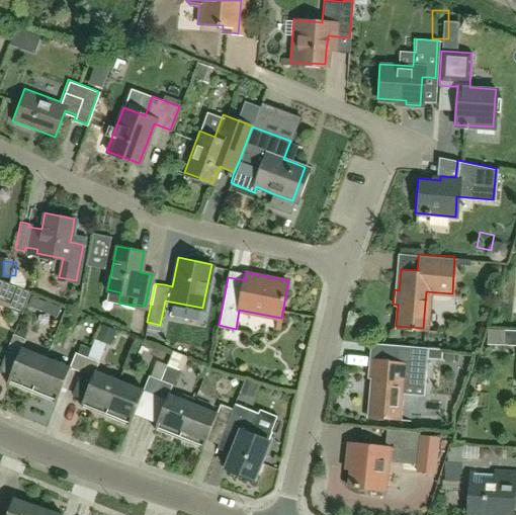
[(0,297),(6,301),(4,306),(22,313),(30,290),(0,278),(0,297)]
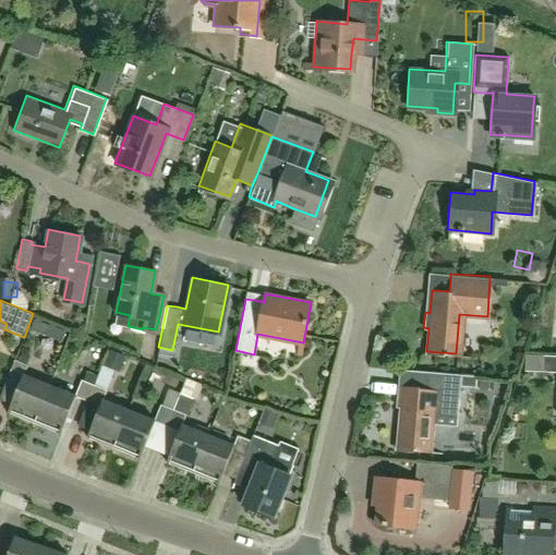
[(546,363),(548,350),(517,346),(515,358),(546,363)]
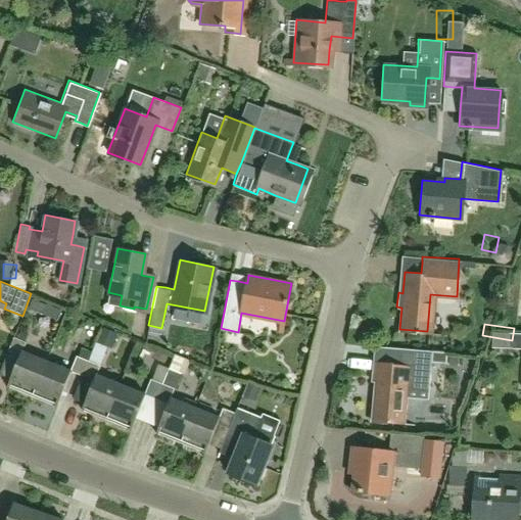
[(32,394),(46,360),(21,349),(26,341),(12,336),(7,350),(13,352),(19,355),(7,385),(32,394)]
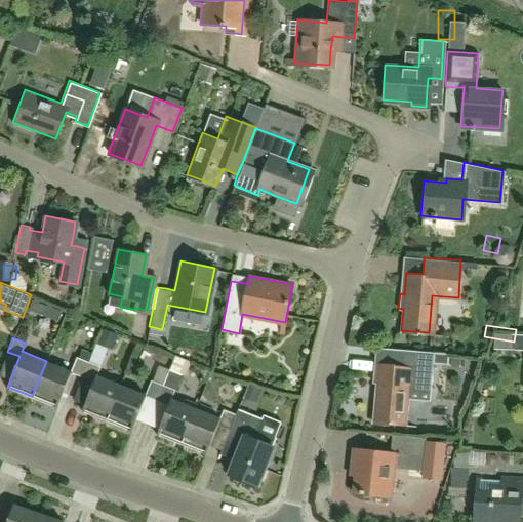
[(432,351),(374,346),(373,356),(371,383),(375,383),(372,420),(400,424),(403,386),(429,389),(431,361),(445,362),(446,352),(432,351)]
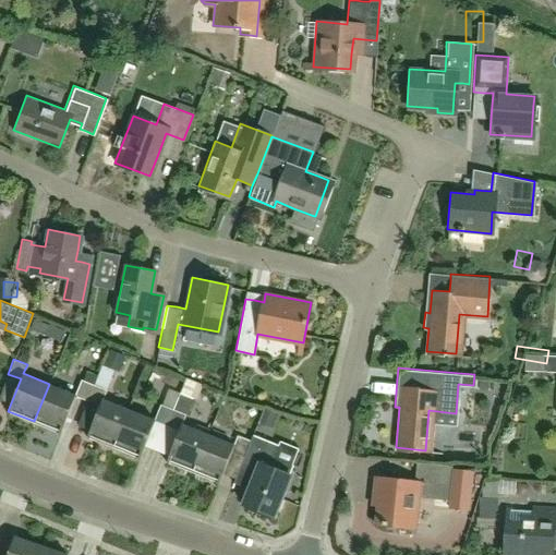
[(152,395),(178,406),(184,389),(158,378),(152,395)]
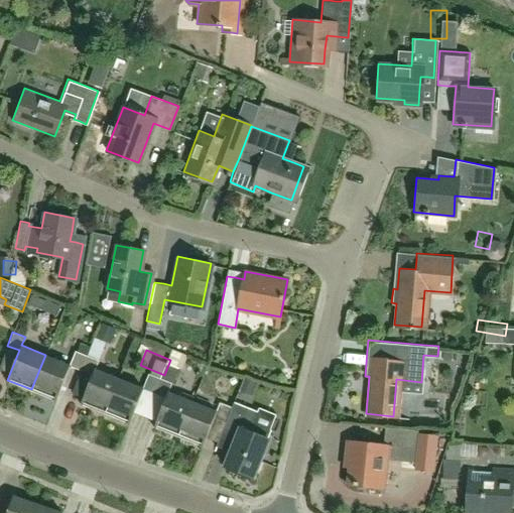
[(75,351),(69,364),(75,366),(81,369),(86,355),(76,351),(75,351)]
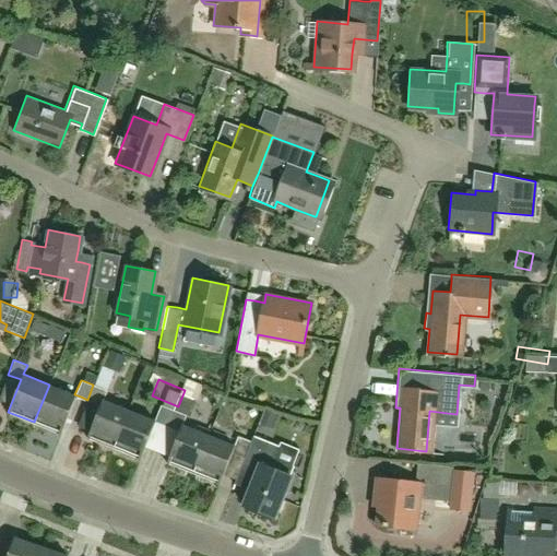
[(74,394),(49,385),(34,422),(60,433),(74,394)]
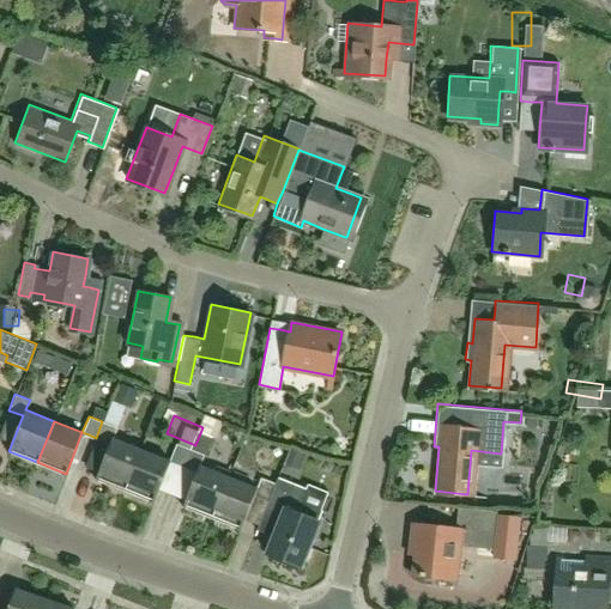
[(125,489),(140,449),(112,437),(115,427),(102,421),(96,438),(86,460),(94,462),(100,466),(95,477),(125,489)]
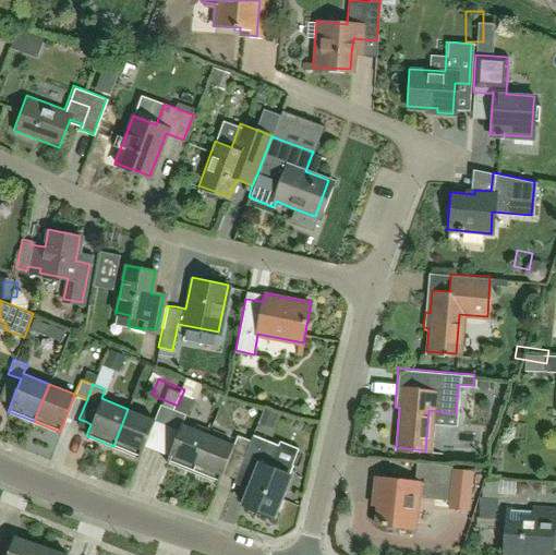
[(154,419),(128,409),(113,446),(140,457),(144,445),(154,420),(160,422),(166,424),(172,409),(160,403),(154,419)]
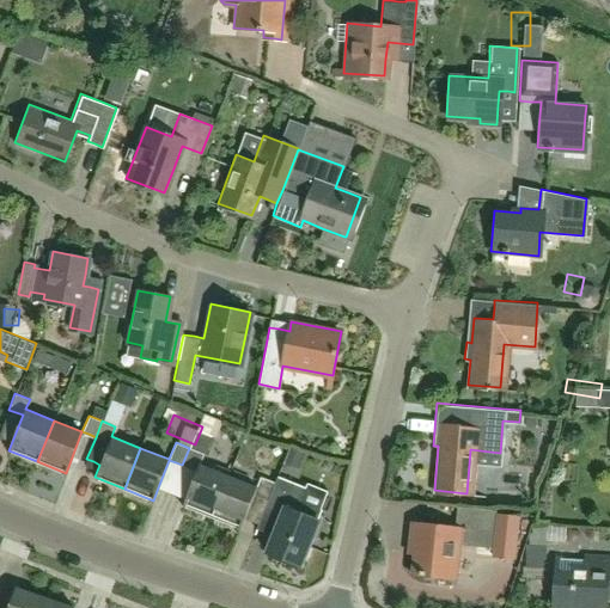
[(182,504),(211,516),(227,474),(215,470),(199,462),(202,453),(189,448),(182,465),(189,467),(196,471),(184,498),(182,504)]
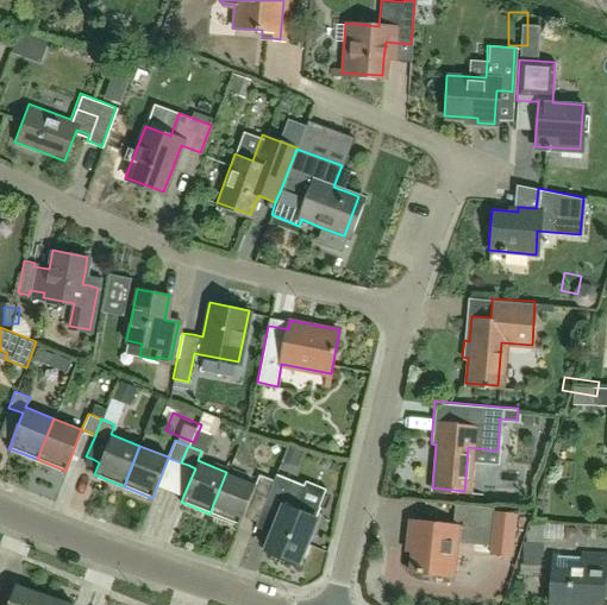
[(266,497),(273,479),(258,473),(255,484),(226,472),(210,514),(238,524),(252,491),(258,493),(266,497)]
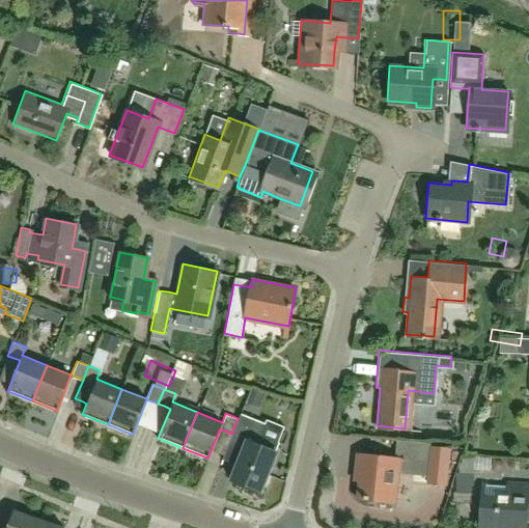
[(238,418),(231,434),(228,441),(237,444),(244,447),(238,464),(231,479),(259,491),(275,451),(278,441),(259,434),(265,422),(240,412),(238,418)]
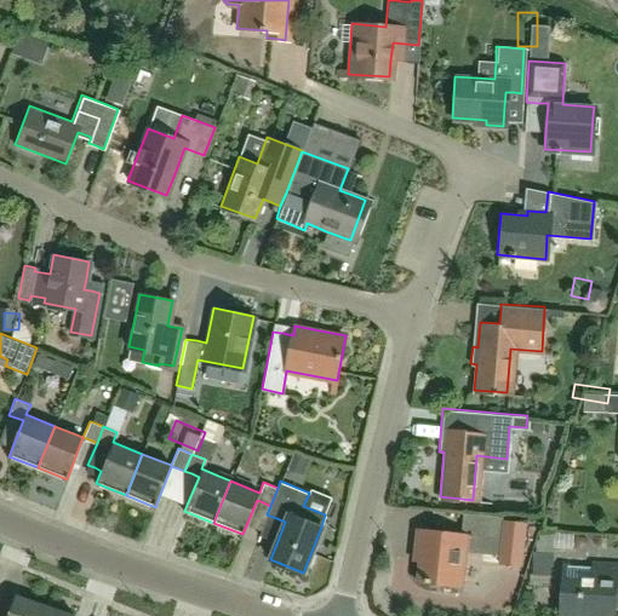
[(415,529),(412,557),(418,558),(417,579),(462,583),(464,548),(497,551),(501,516),(462,512),(462,523),(461,533),(415,529)]
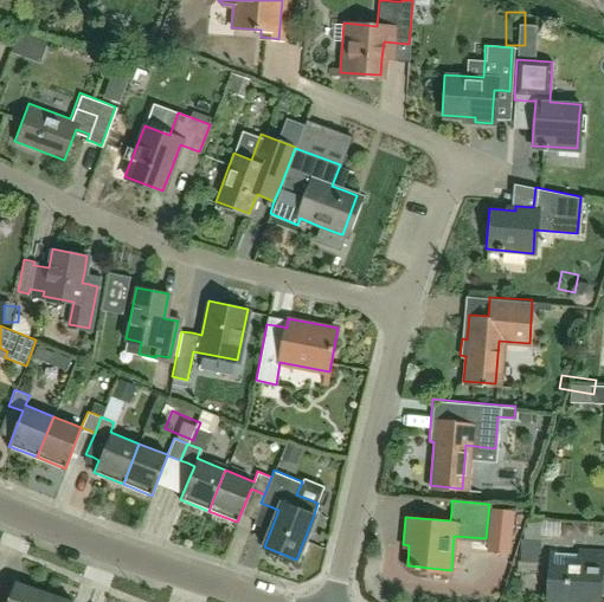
[(518,535),(514,568),(534,569),(538,517),(525,516),(524,518),(524,524),(521,524),(520,536),(518,535)]
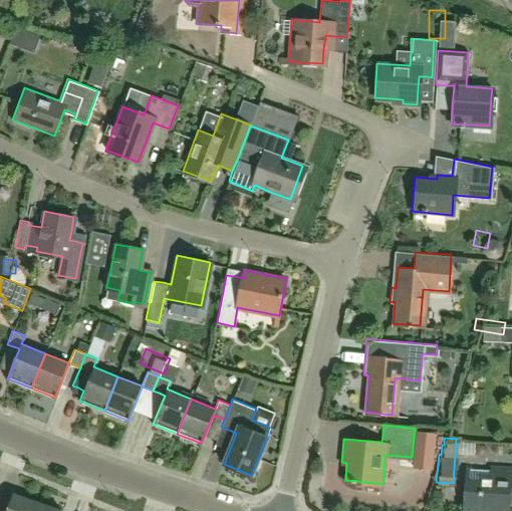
[(467,463),(464,510),(482,510),(507,510),(508,500),(511,500),(511,471),(509,471),(509,466),(467,463)]
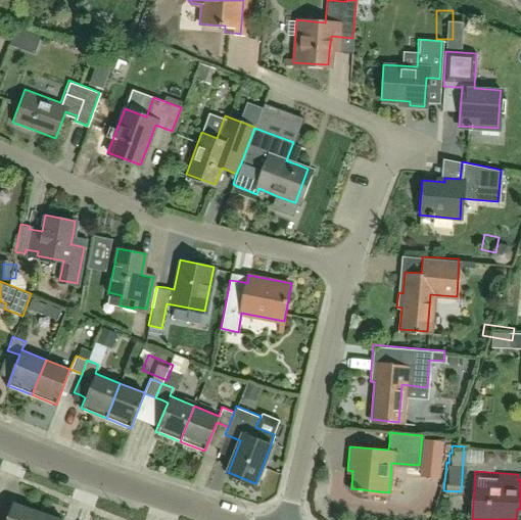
[(34,519),(38,510),(12,501),(5,519),(34,519)]
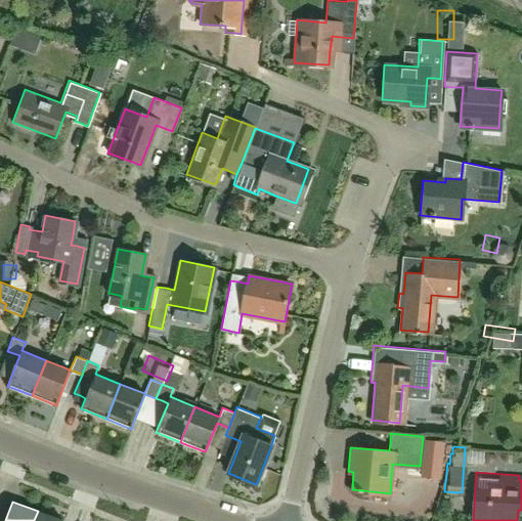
[(61,520),(62,519),(38,511),(34,520),(61,520)]
